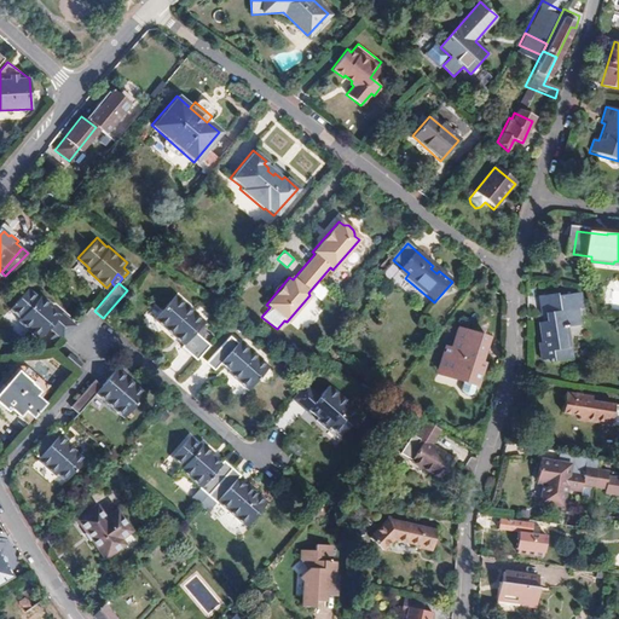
[(21,324),(41,342),(51,330),(65,343),(79,328),(64,316),(62,318),(52,310),(55,307),(44,298),(41,300),(30,291),(13,311),(23,320),(21,324)]
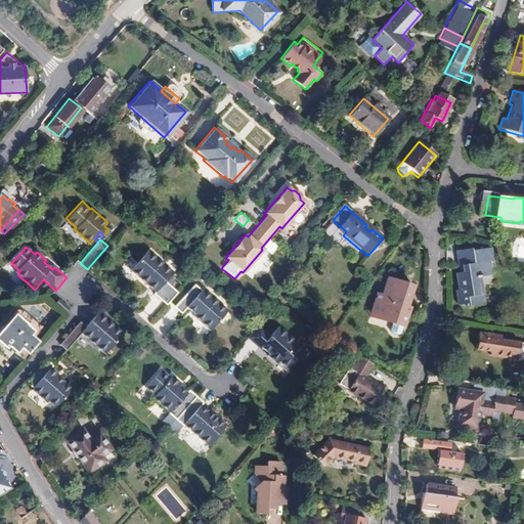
[(168,276),(173,271),(147,249),(130,269),(155,291),(153,293),(167,305),(178,292),(170,285),(165,280),(168,276)]
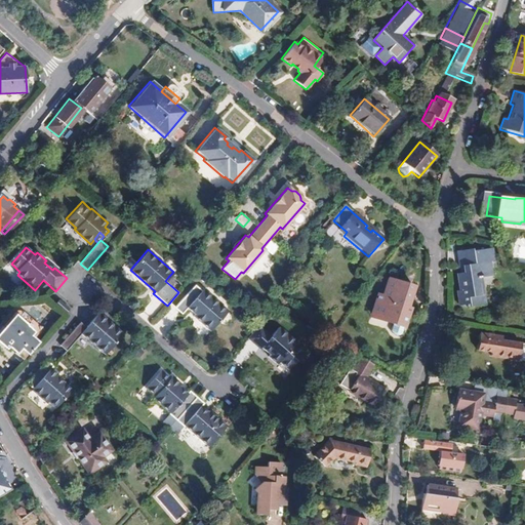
[(471,249),(457,251),(460,275),(457,275),(459,290),(456,290),(458,306),(465,305),(465,309),(482,307),(480,290),(476,290),(475,283),(488,281),(486,265),(491,265),(489,252),(471,254),(471,249)]
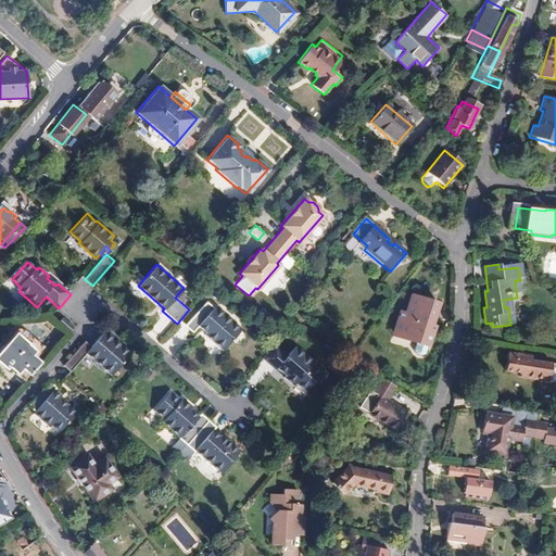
[(269,293),(289,272),(281,265),(263,287),(269,293)]
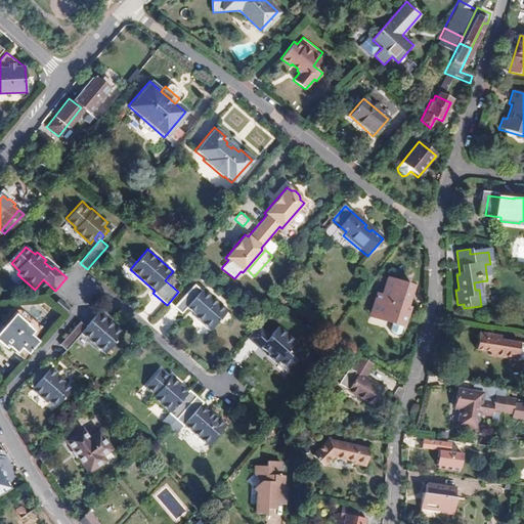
[(173,280),(168,276),(165,280),(170,285),(173,280)]
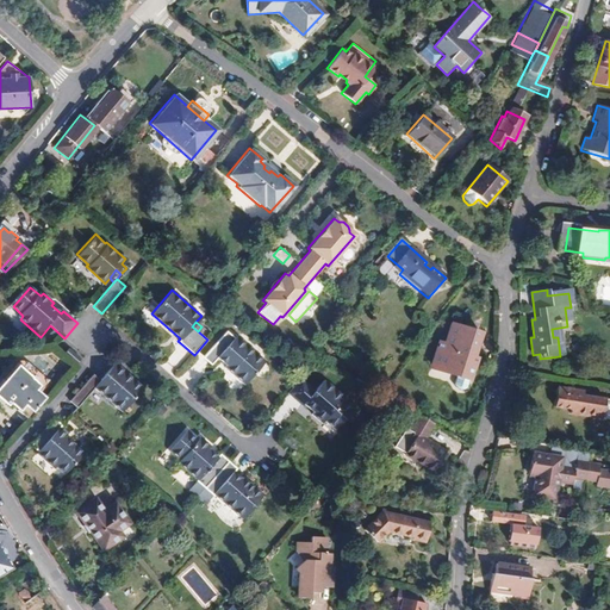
[(484,332),(450,323),(444,341),(437,338),(429,368),(473,383),(480,359),(477,356),(484,332)]
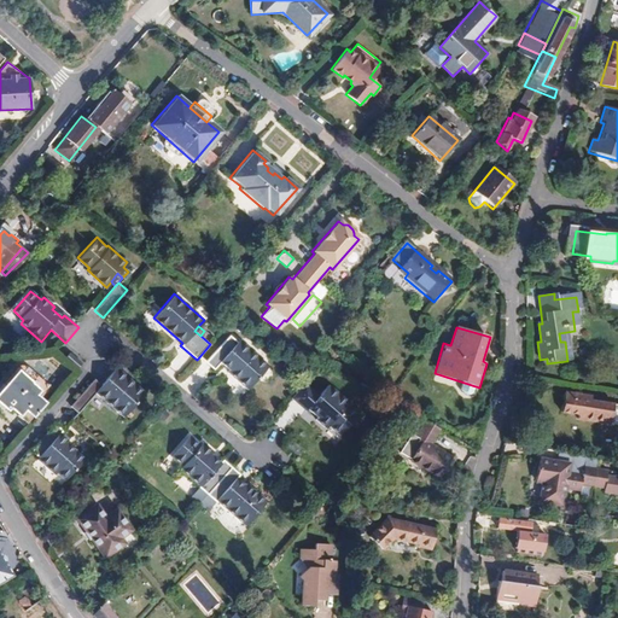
[(227,337),(202,365),(210,372),(216,363),(226,372),(223,373),(244,391),(266,367),(235,342),(234,343),(227,337)]
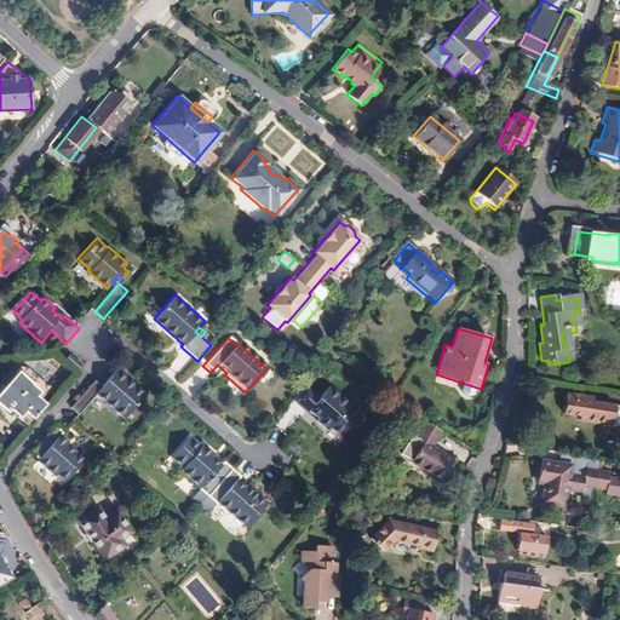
[(69,355),(63,362),(75,372),(81,366),(69,355)]
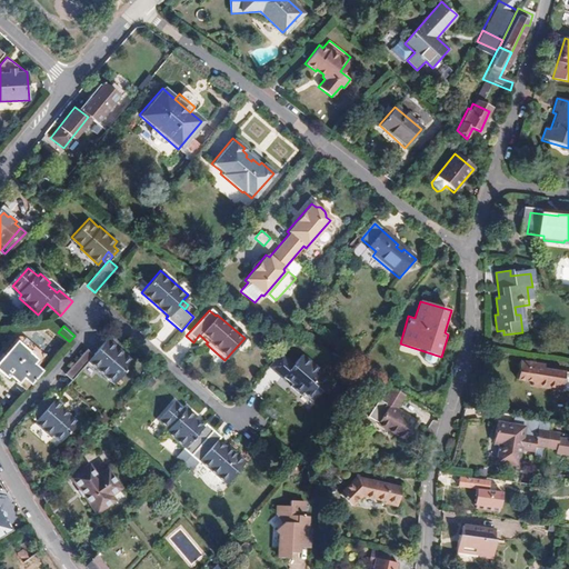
[(87,363),(111,386),(132,362),(107,340),(92,356),(86,349),(63,375),(70,380),(87,363)]
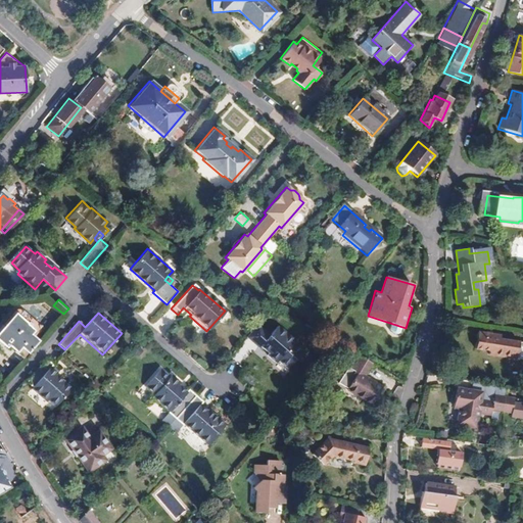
[(13,316),(0,329),(0,343),(3,346),(5,344),(11,350),(10,351),(17,359),(33,344),(26,337),(30,333),(13,316)]
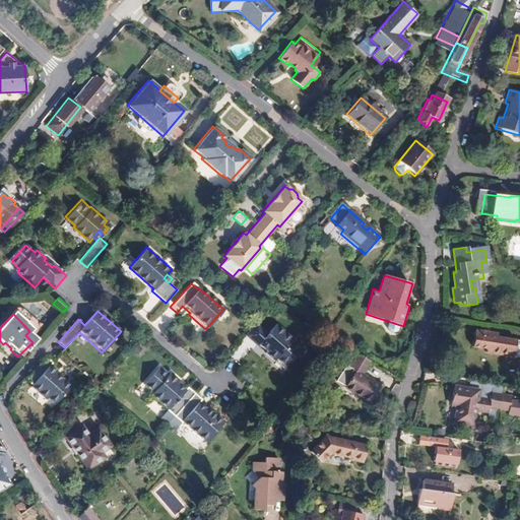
[(160,317),(153,322),(159,330),(167,324),(160,317)]
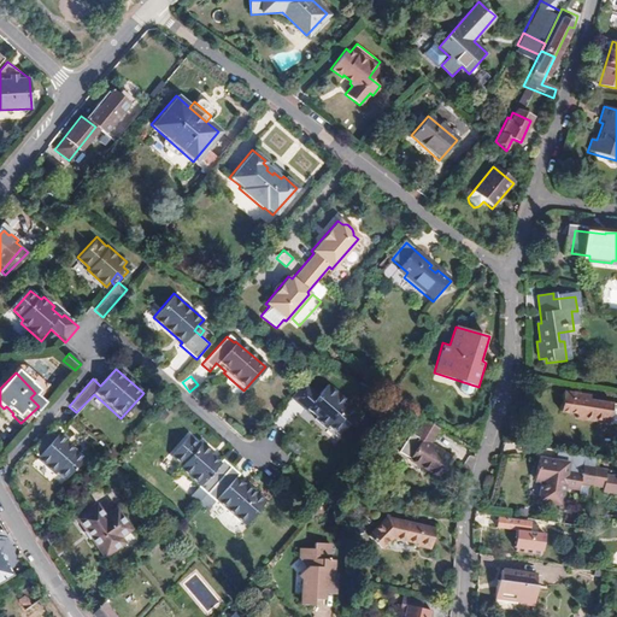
[(581,407),(613,412),(616,393),(595,391),(595,386),(569,381),(565,400),(581,403),(581,407)]
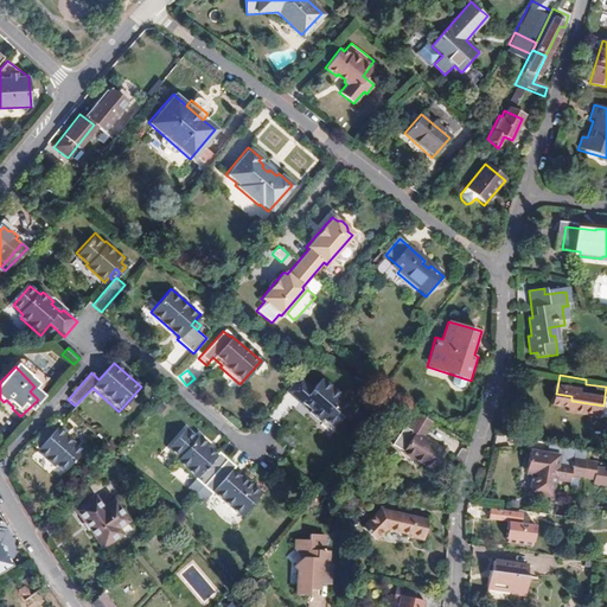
[(299,376),(286,390),(299,402),(302,400),(311,408),(308,410),(319,420),(321,417),(332,427),(351,407),(339,396),(342,394),(323,377),(313,388),(299,376)]
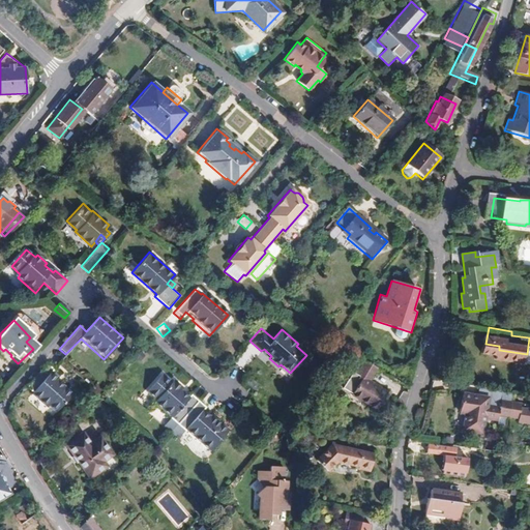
[(376,409),(386,391),(369,381),(376,369),(363,361),(350,382),(356,386),(351,394),(376,409)]
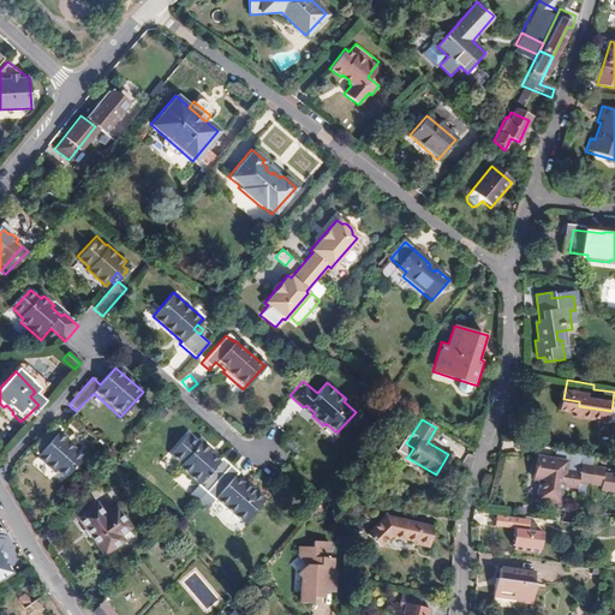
[(60,429),(52,423),(29,448),(37,455),(35,458),(52,473),(54,471),(63,478),(82,457),(64,441),(66,439),(58,431),(60,429)]
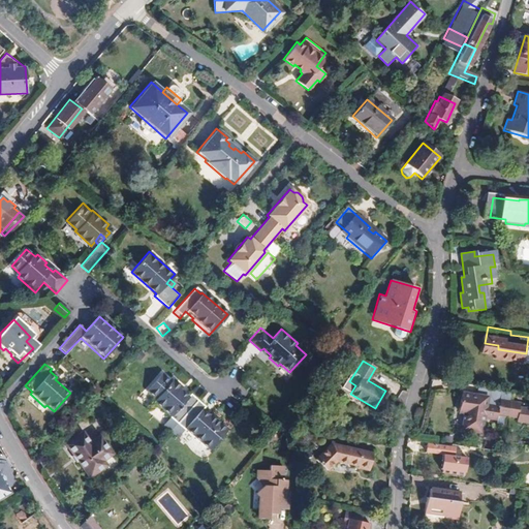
[(178,423),(208,449),(227,429),(210,413),(209,415),(201,408),(204,406),(189,394),(188,396),(180,389),(182,387),(172,378),(170,380),(161,372),(146,390),(155,398),(153,401),(170,416),(178,423)]
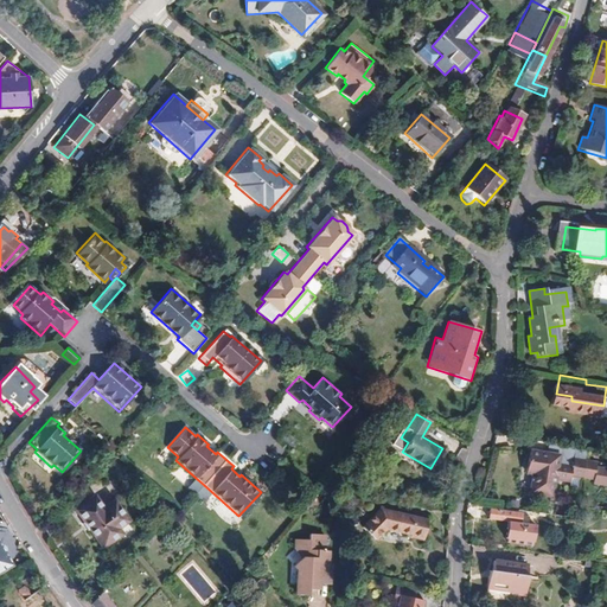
[(582,478),(586,449),(562,446),(548,443),(545,455),(529,453),(526,472),(535,473),(531,492),(551,496),(554,480),(569,483),(569,486),(579,487),(580,478),(582,478)]
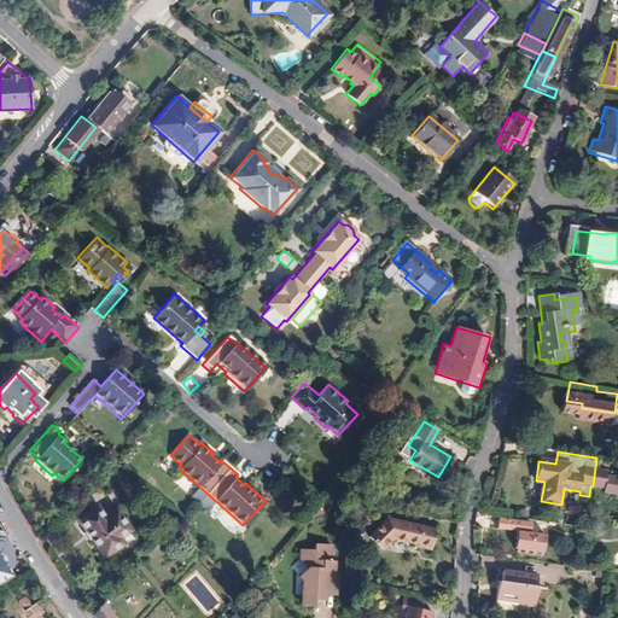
[(607,470),(595,468),(593,487),(605,488),(604,493),(617,494),(617,477),(606,476),(607,470)]
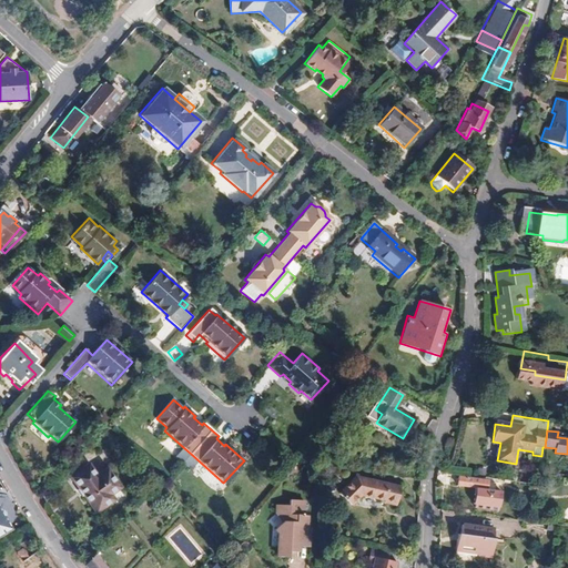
[(182,464),(191,454),(183,447),(174,456),(182,464)]
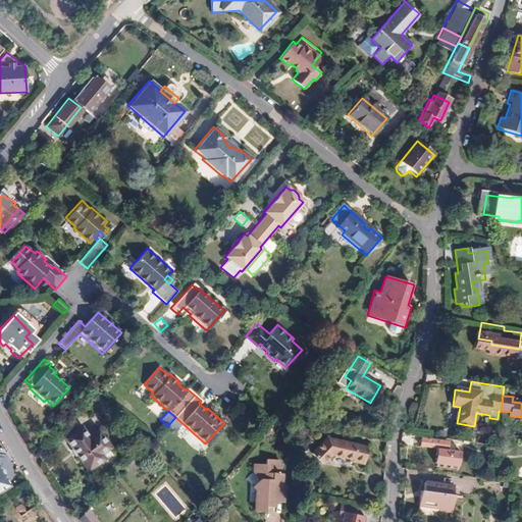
[(102,454),(111,448),(97,429),(89,435),(81,425),(62,439),(70,450),(73,448),(77,454),(74,456),(84,467),(89,463),(93,468),(103,461),(99,456),(102,454)]
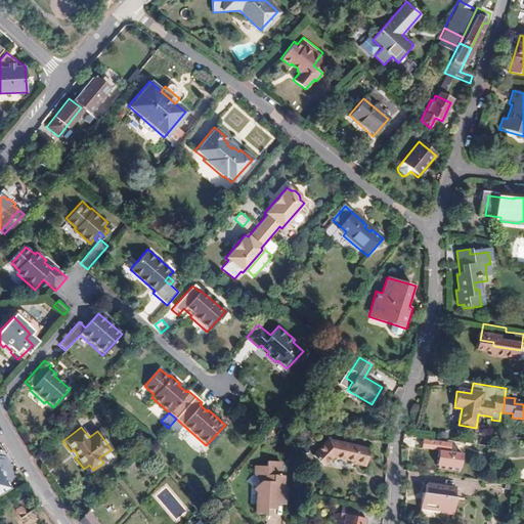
[(487,439),(486,444),(493,445),(495,437),(490,437),(487,439)]
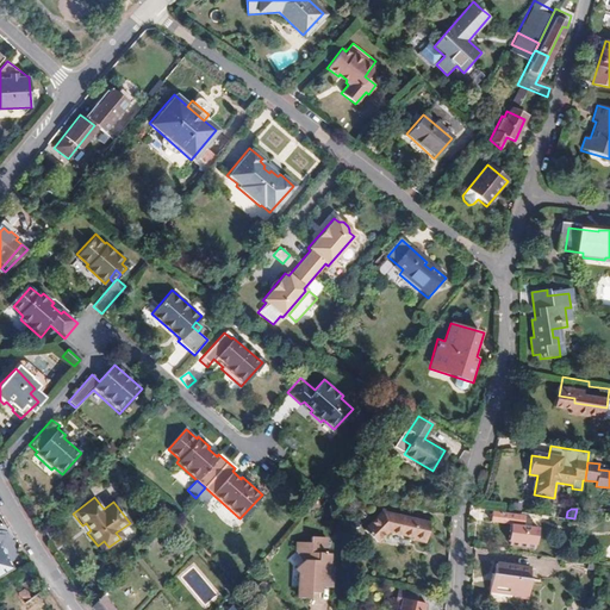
[(424,542),(428,522),(381,512),(363,531),(375,543),(387,531),(412,536),(411,540),(424,542)]
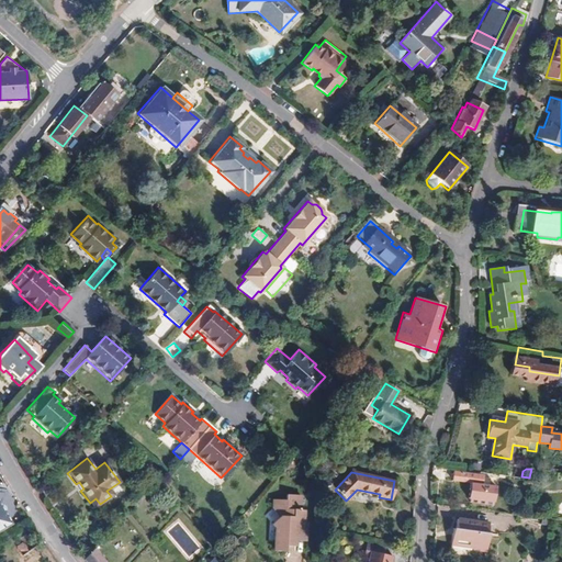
[(482,485),(483,478),(454,473),(452,482),(482,485)]
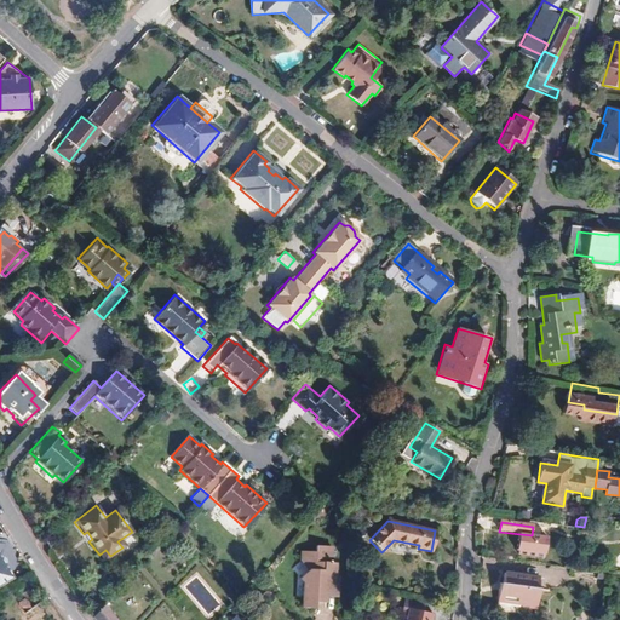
[(92,539),(87,532),(84,534),(82,535),(87,543),(89,541),(92,539)]
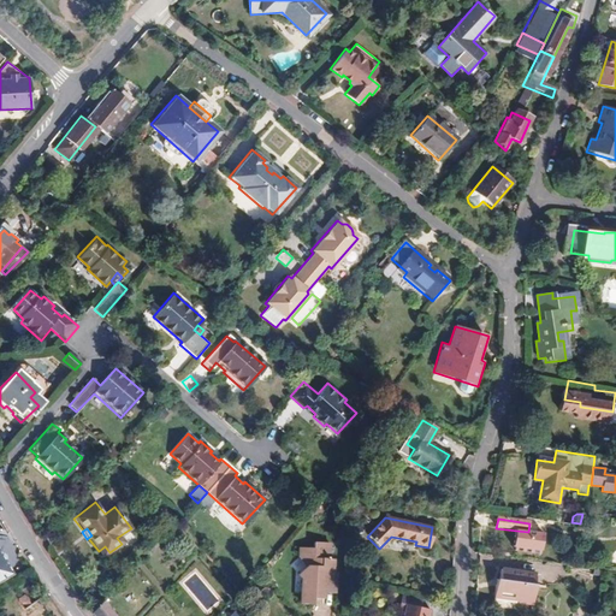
[(301,573),(300,598),(311,599),(311,591),(318,586),(320,590),(332,590),(332,570),(330,569),(330,556),(326,556),(327,538),(313,538),(313,544),(300,543),(300,552),(307,561),(297,569),(301,573)]
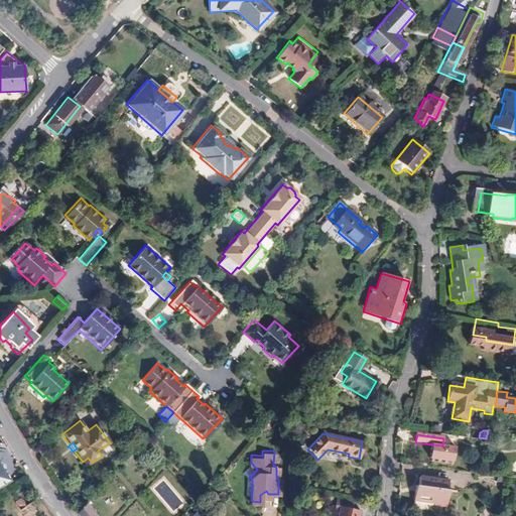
[(92,463),(88,458),(83,462),(87,467),(92,463)]
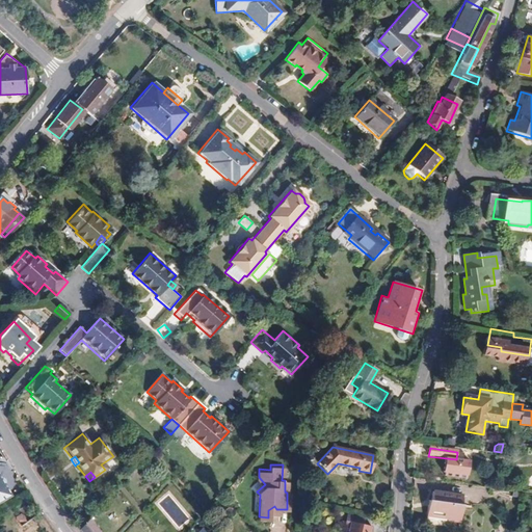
[(0,499),(10,493),(0,476),(0,499)]
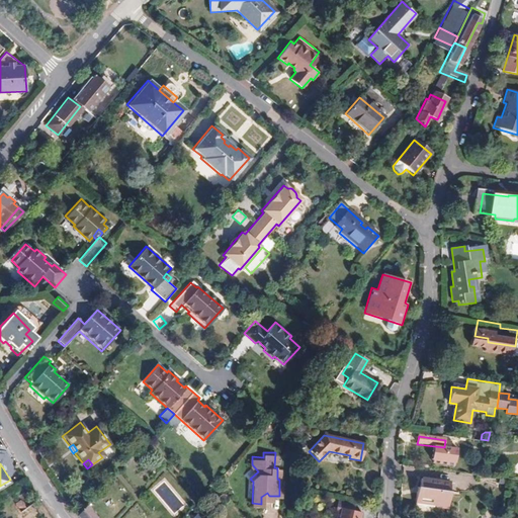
[(447,492),(447,484),(419,481),(418,495),(415,494),(415,504),(435,506),(435,504),(447,505),(448,492),(447,492)]
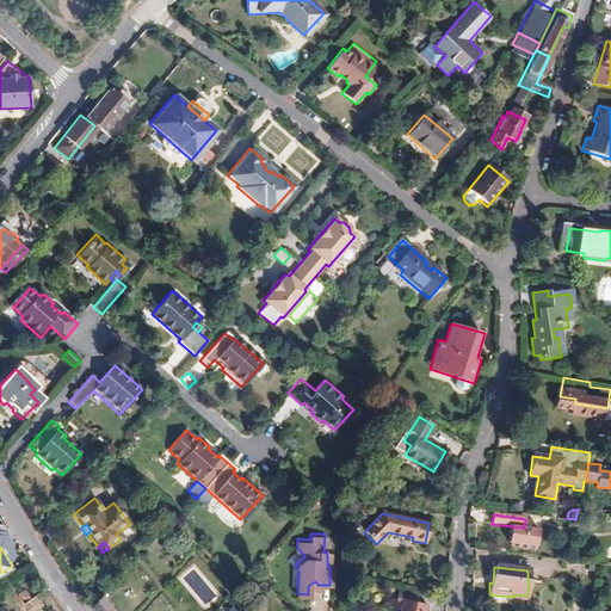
[(116,610),(103,594),(91,608),(93,610),(116,610)]
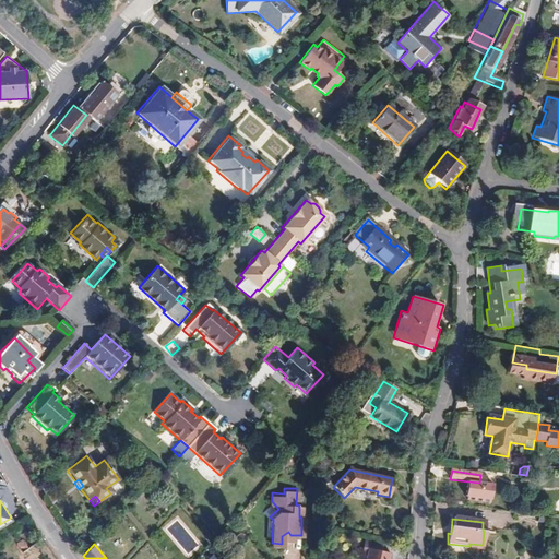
[(388,558),(390,552),(368,548),(366,558),(388,558)]
